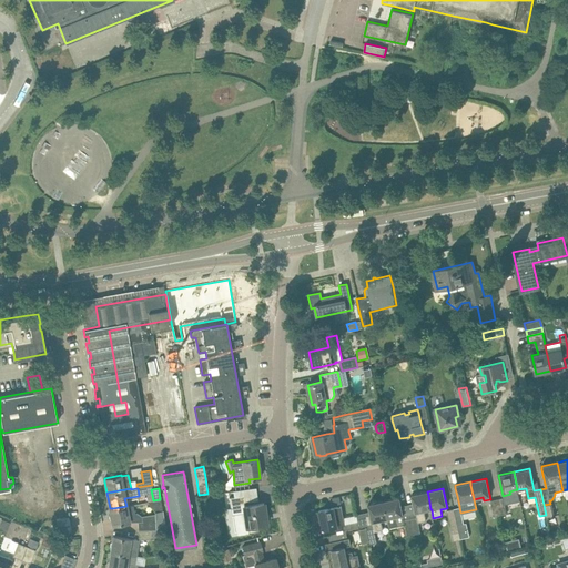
[(416,518),(411,519),(414,534),(419,533),(417,523),(426,521),(424,510),(430,509),(428,495),(427,492),(412,495),(412,498),(413,503),(416,518)]
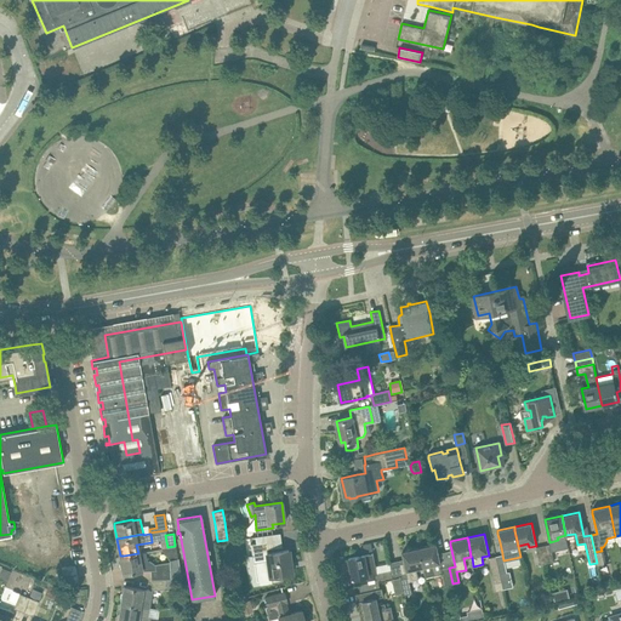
[(365,553),(382,552),(382,541),(364,542),(365,553)]
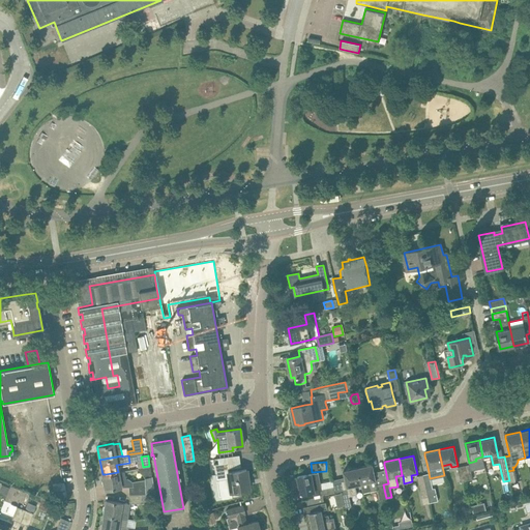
[(216,464),(214,465),(216,480),(218,480),(221,496),(231,494),(231,492),(238,491),(248,490),(246,469),(242,470),(229,472),(227,463),(216,464)]
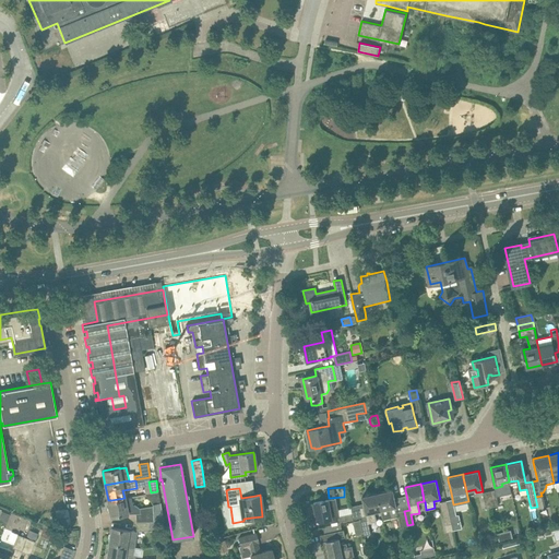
[(393,489),(378,492),(379,497),(381,510),(383,520),(390,518),(399,516),(401,527),(407,525),(404,511),(397,512),(394,498),(393,489)]
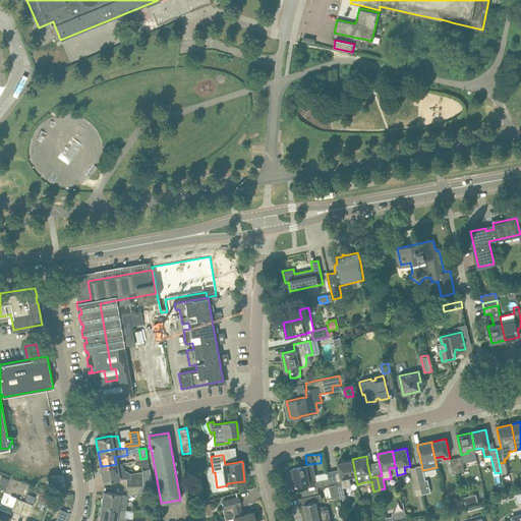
[(459,472),(465,471),(462,457),(456,458),(459,472)]
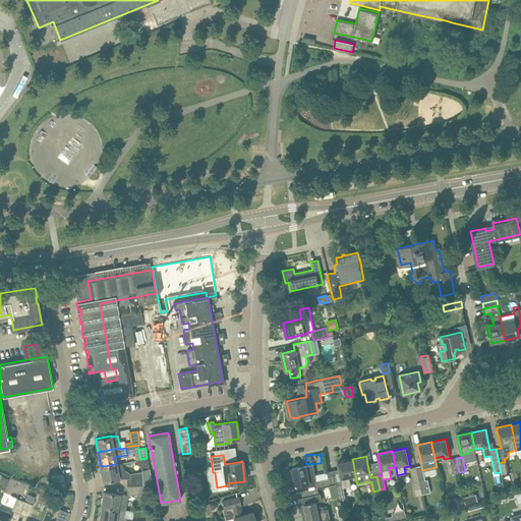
[(459,472),(456,458),(450,459),(453,473),(459,472)]
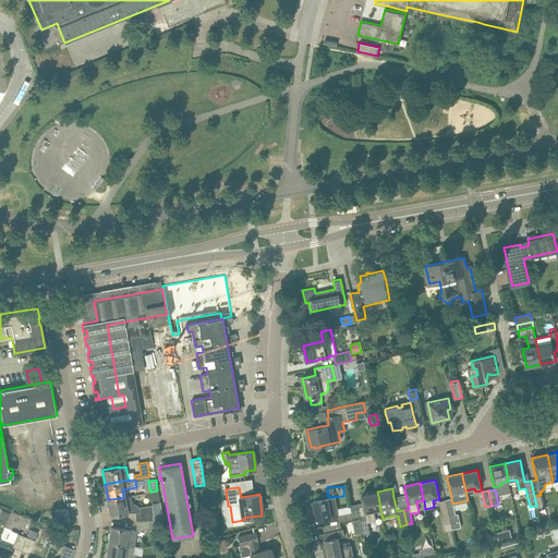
[(356,504),(350,506),(351,512),(352,520),(360,518),(362,524),(361,524),(363,534),(370,533),(367,522),(375,520),(374,511),(380,509),(378,496),(377,492),(362,495),(362,499),(363,502),(366,517),(363,518),(362,516),(360,516),(356,504)]
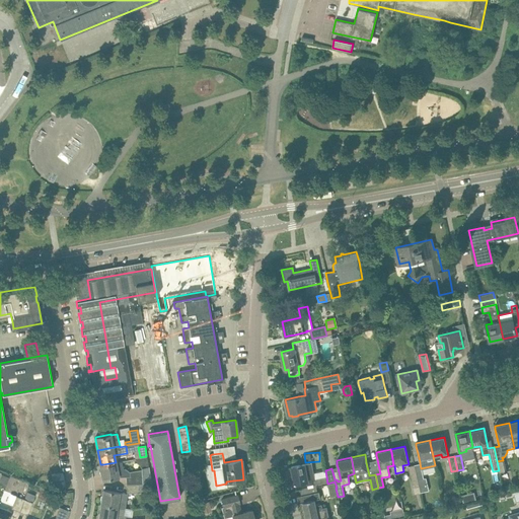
[(130,476),(130,471),(125,468),(123,468),(122,461),(116,462),(103,464),(100,464),(102,479),(106,478),(118,476),(126,476),(130,476)]
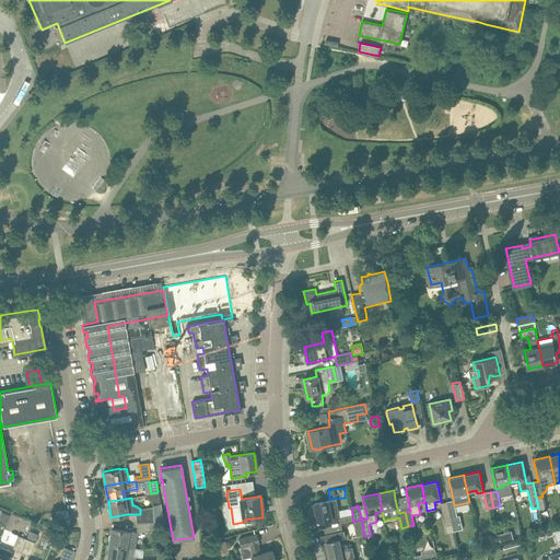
[(316,513),(313,514),(314,521),(317,520),(318,522),(321,522),(329,520),(331,520),(331,523),(338,522),(339,525),(353,522),(352,514),(351,508),(342,510),(339,510),(336,499),(329,500),(314,503),(316,513)]
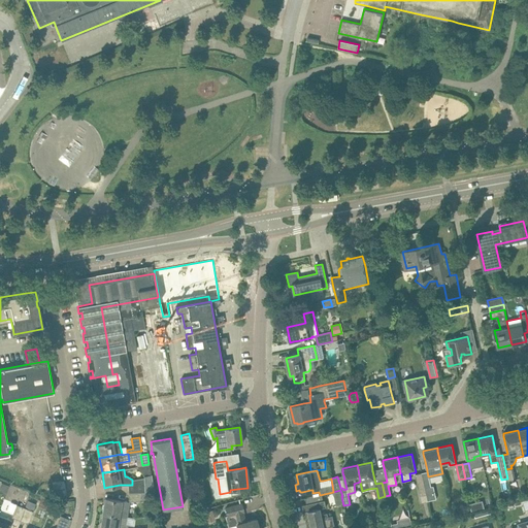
[(427,471),(421,473),(425,488),(428,501),(436,499),(433,486),(430,487),(428,476),(427,471)]
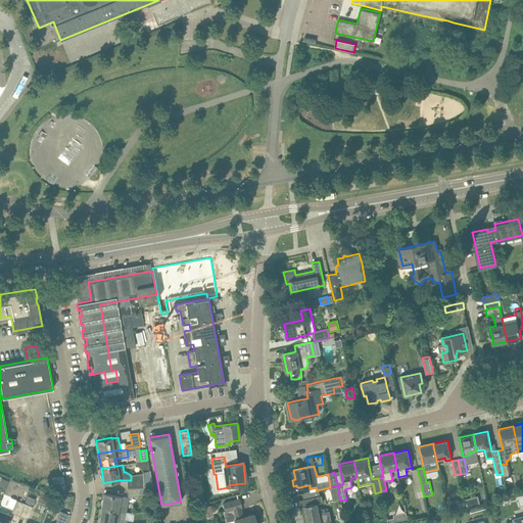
[(417,469),(411,470),(418,498),(424,496),(421,483),(417,469)]
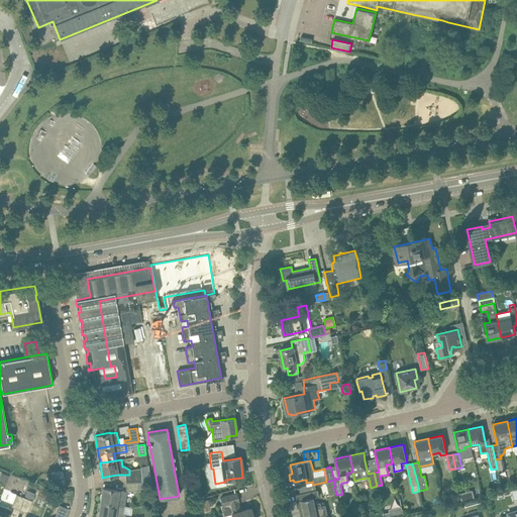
[(140,468),(129,470),(129,475),(125,475),(125,482),(138,482),(142,482),(150,481),(147,464),(140,464),(140,467),(140,468)]
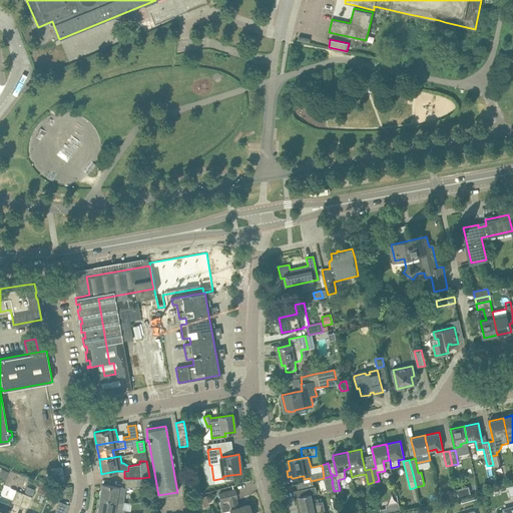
[(62,467),(51,469),(53,482),(64,480),(62,467)]
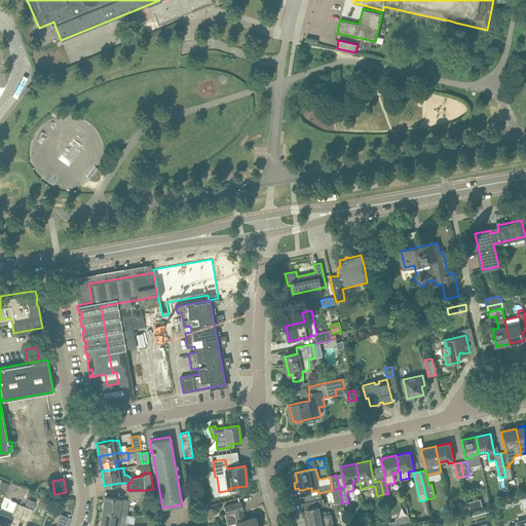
[(141,490),(127,490),(128,499),(141,499),(141,490)]
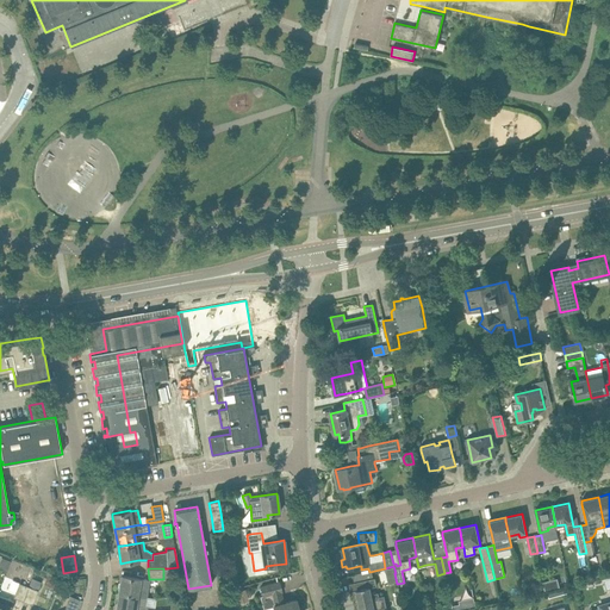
[(147,580),(139,579),(139,578),(122,576),(119,591),(143,596),(147,596),(147,593),(149,583),(147,580)]
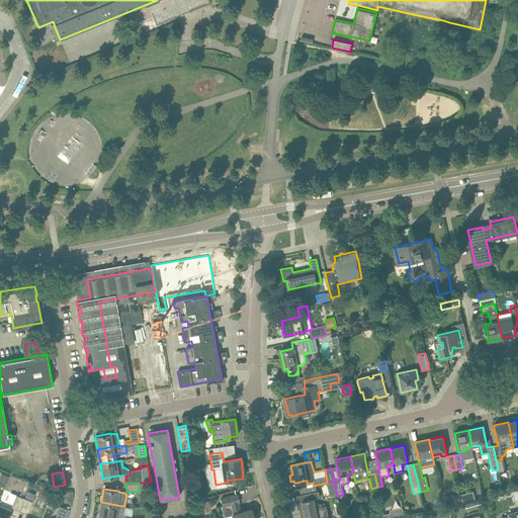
[(319,491),(296,495),(298,502),(303,501),(306,517),(328,517),(326,506),(322,507),(321,503),(316,504),(315,498),(320,497),(319,491)]
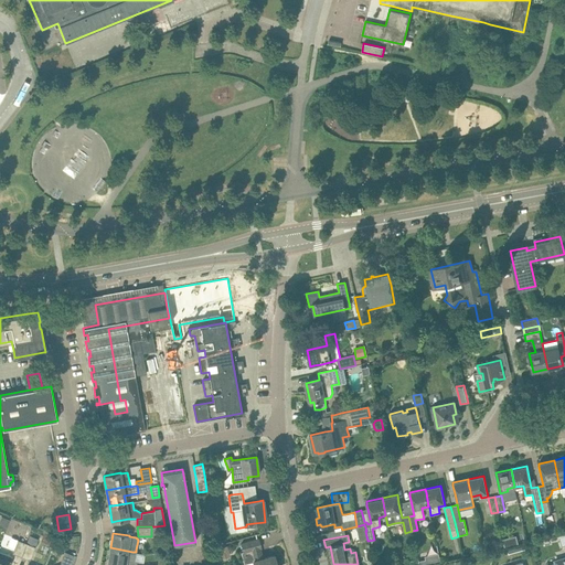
[(241,552),(244,564),(254,562),(254,564),(276,564),(274,555),(263,558),(259,547),(260,547),(258,539),(242,543),(243,552),(241,552)]
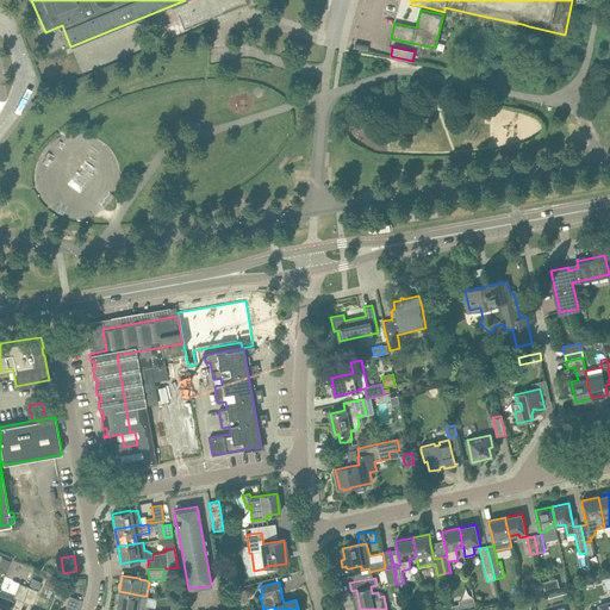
[(23,602),(29,587),(19,583),(13,598),(23,602)]
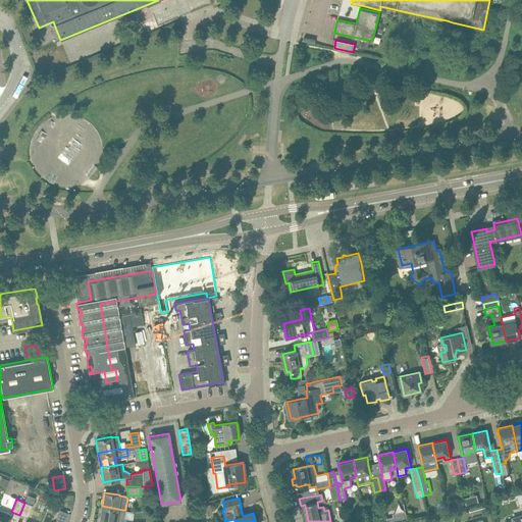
[(19,515),(28,518),(33,506),(24,503),(19,515)]
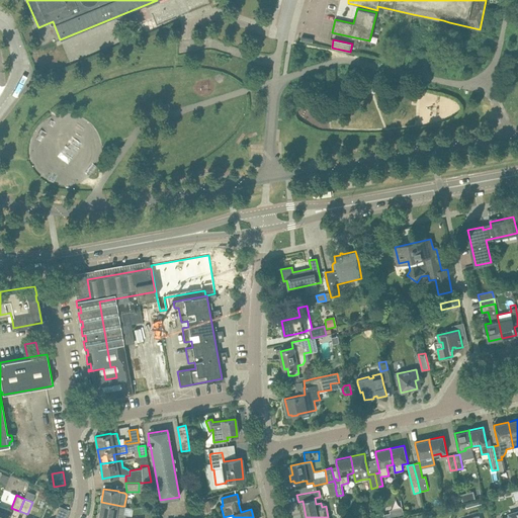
[(208,500),(200,503),(203,513),(211,510),(208,500)]
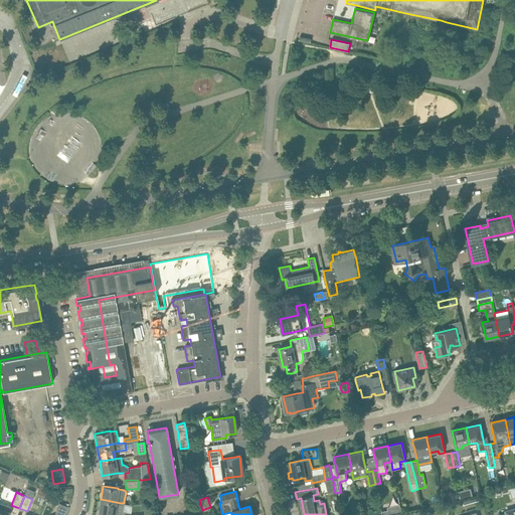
[(98,514),(101,514),(103,514),(124,514),(124,512),(122,512),(124,503),(121,503),(101,499),(98,514)]
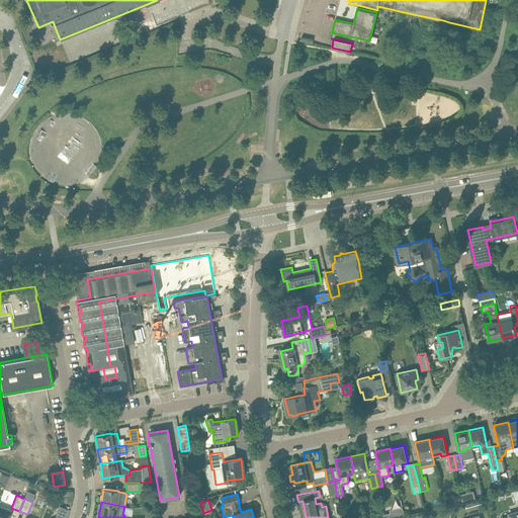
[(391,513),(384,515),(384,517),(389,517),(404,515),(402,508),(390,510),(391,513)]
